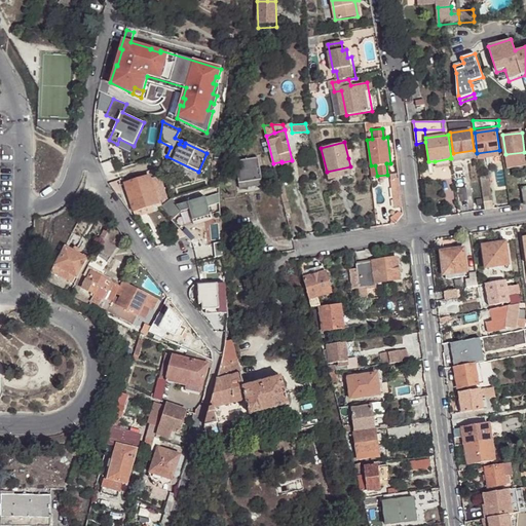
[(474,150),(453,153),(452,153),(453,160),(476,157),(474,150)]
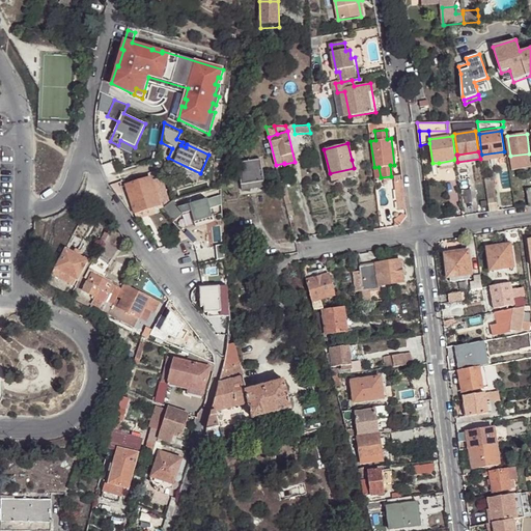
[(504,151),(481,155),(482,160),(505,157),(504,151)]
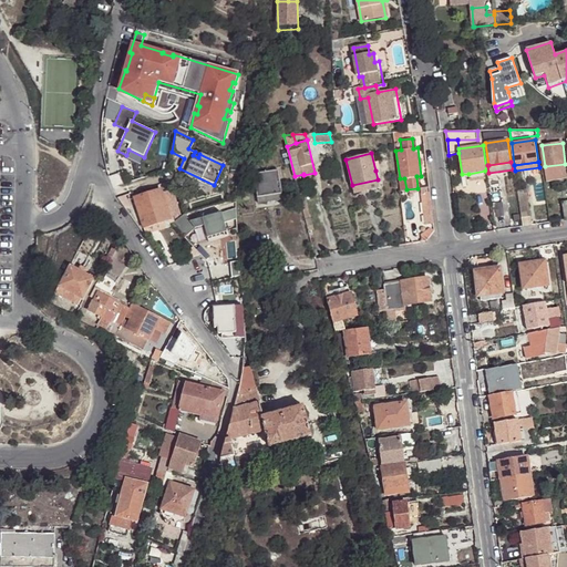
[(566,176),(565,164),(545,166),(547,181),(566,177),(566,176)]
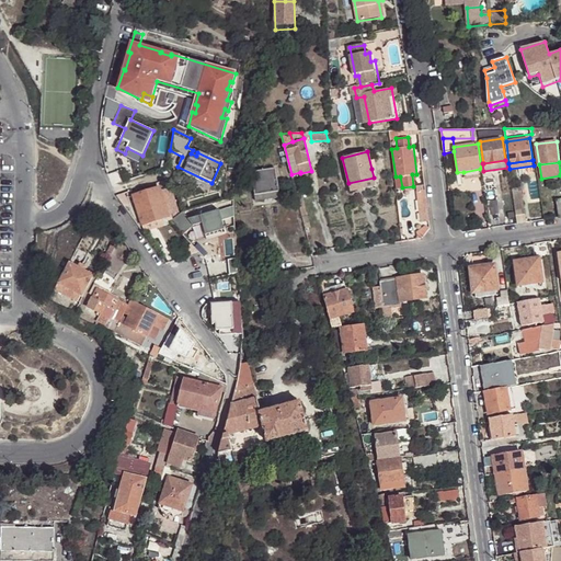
[(167,168),(136,178),(139,187),(170,179),(167,168)]
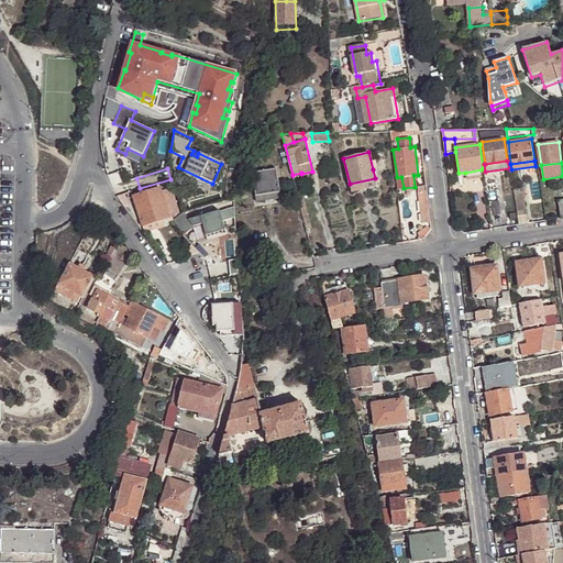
[(277,173),(253,175),(255,199),(280,196),(277,173)]
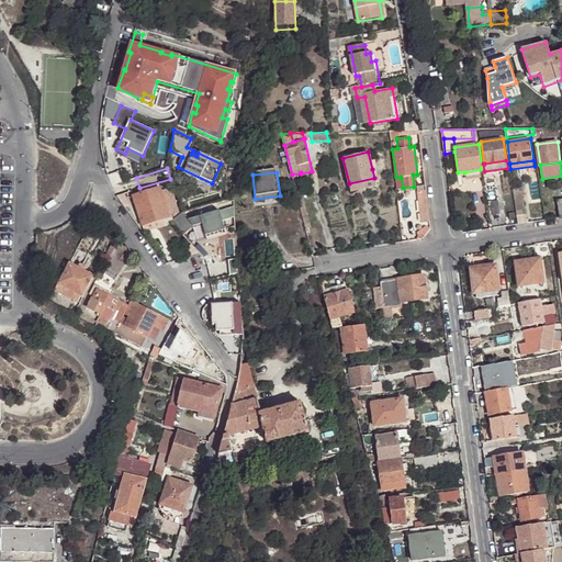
[(374,178),(349,183),(350,190),(375,186),(374,178)]
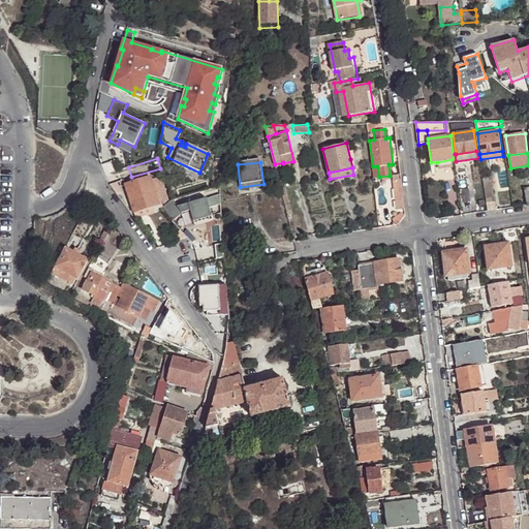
[(437,180),(453,178),(452,169),(436,172),(437,180)]
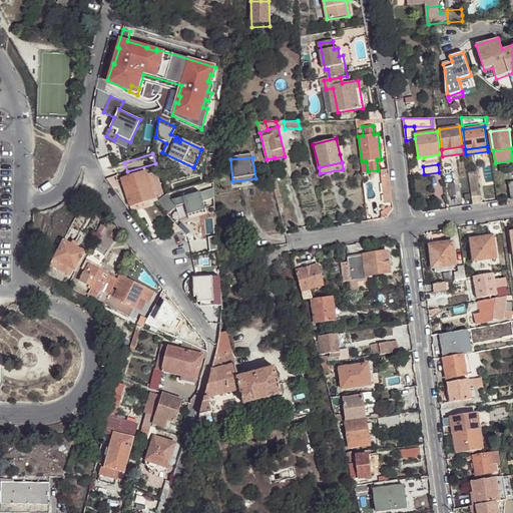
[(146,169),(122,178),(131,204),(155,195),(146,169)]
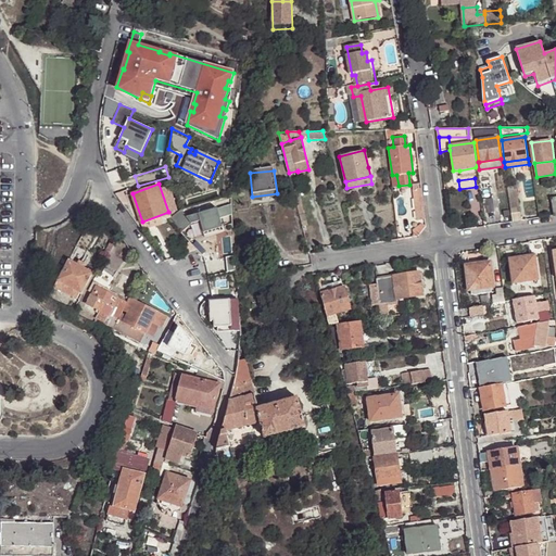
[(10,188),(1,188),(0,218),(0,217),(0,234),(10,234),(10,188)]
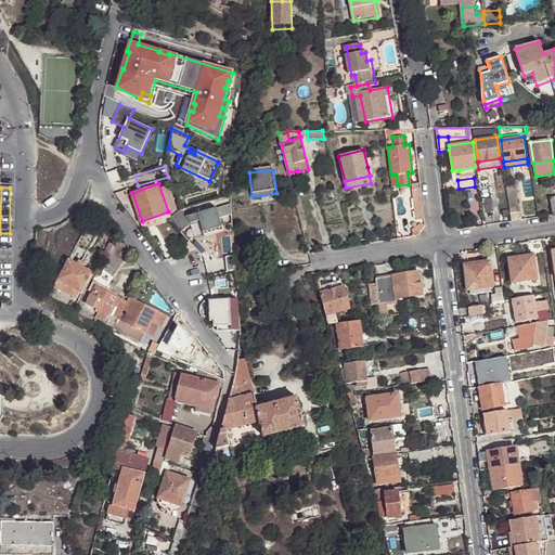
[(491,198),(482,199),(485,213),(493,213),(491,198)]
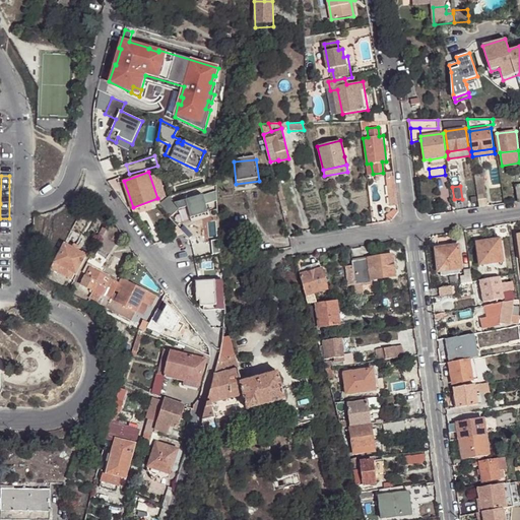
[(484,186),(476,187),(478,200),(486,198),(484,186)]
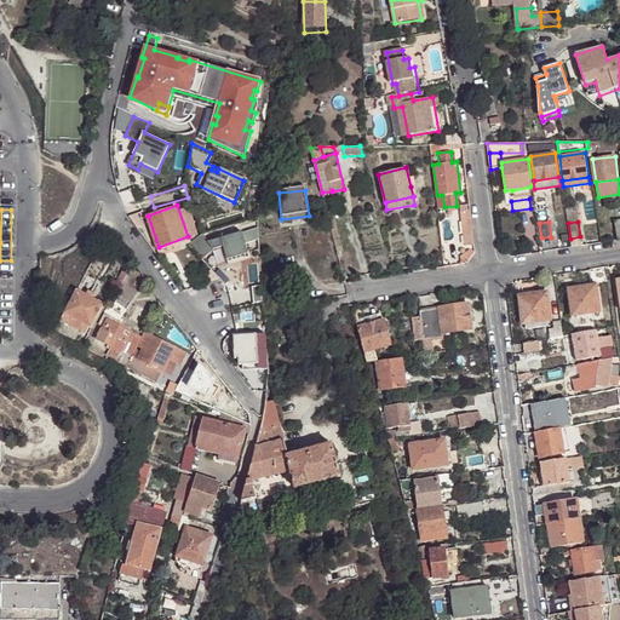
[(189,242),(185,244),(188,246),(200,259),(212,250),(222,246),(227,264),(248,258),(244,242),(258,239),(257,230),(257,228),(207,242),(202,234),(200,235),(191,241),(189,242)]
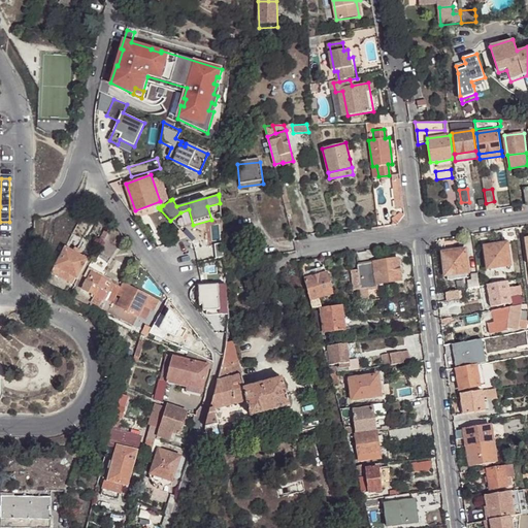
[(161,206),(160,201),(135,210),(137,217),(160,209),(158,207),(161,206)]
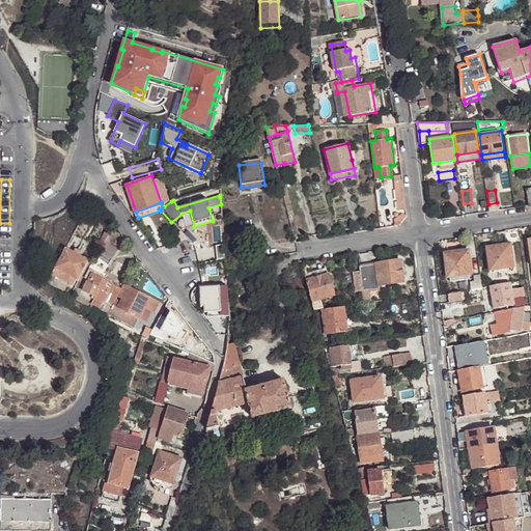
[(497,202),(488,204),(490,212),(498,211),(497,202)]
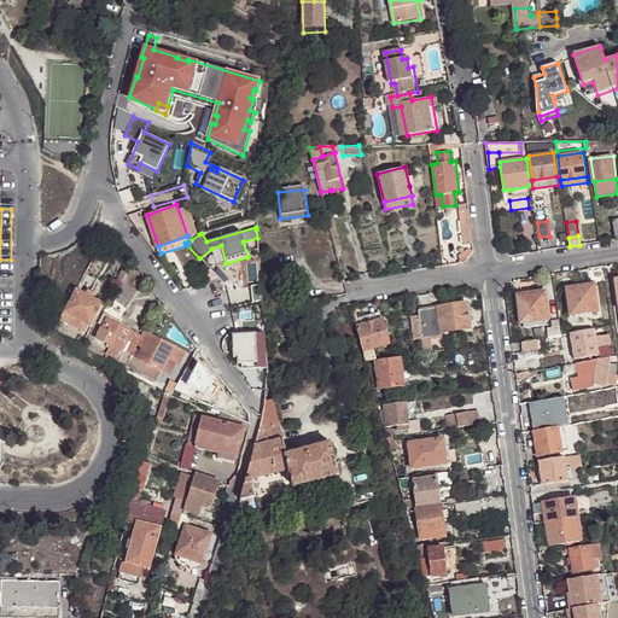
[(471,246),(464,256),(464,262),(465,262),(476,250),(471,246)]
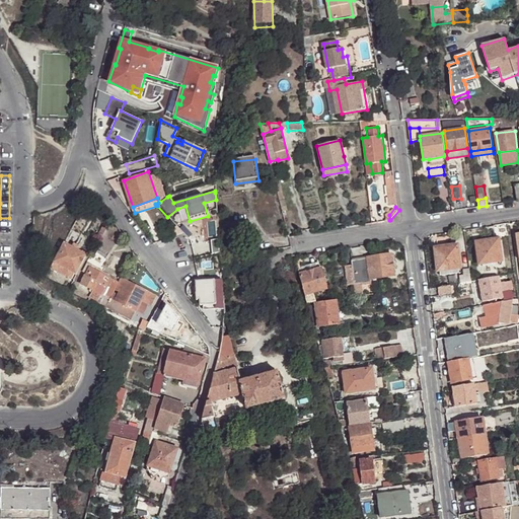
[(220,234),(230,233),(228,220),(219,221),(220,234)]
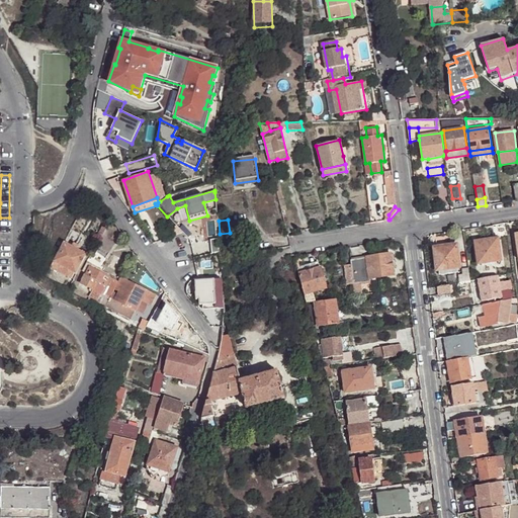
[(502,261),(498,238),(476,242),(479,264),(493,262),(502,261)]
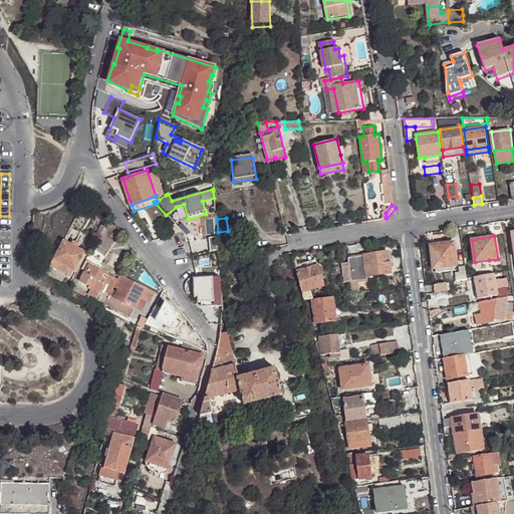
[(63,240),(49,265),(70,276),(73,271),(74,271),(85,252),(77,247),(70,244),(63,240)]
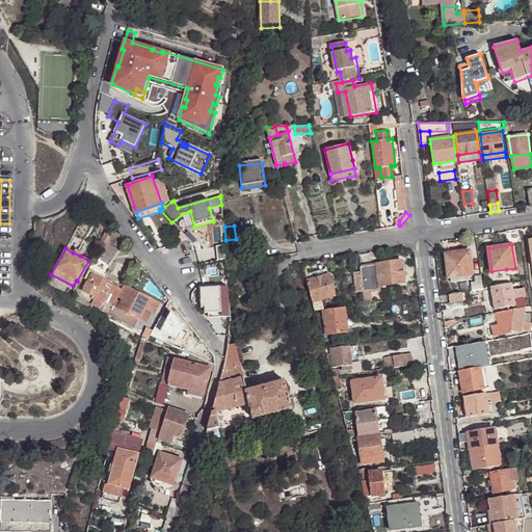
[(472,274),(470,251),(446,255),(449,277),(472,274)]
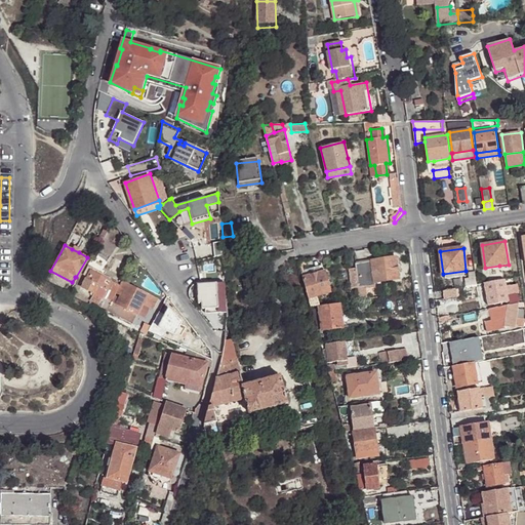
[(355,263),(358,287),(375,285),(375,282),(399,279),(397,257),(355,263)]
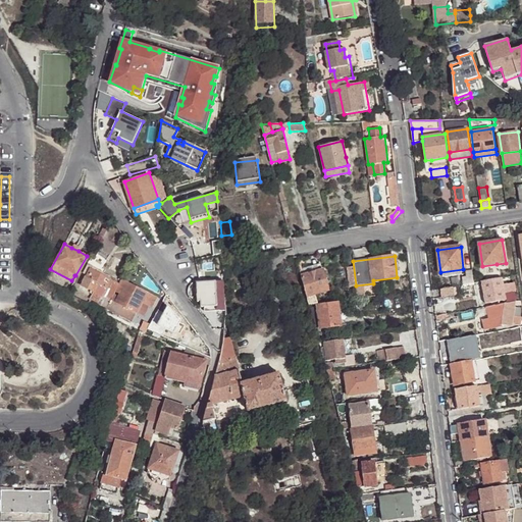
[(102,302),(107,305),(118,284),(91,269),(92,267),(88,264),(82,275),(86,276),(81,285),(100,296),(98,300),(102,302)]
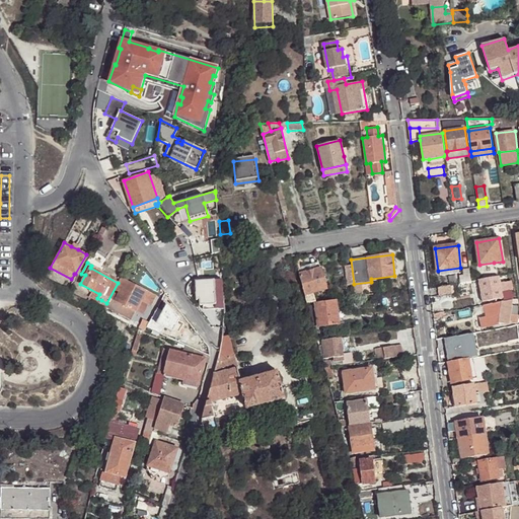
[(298,270),(299,275),(320,270),(319,265),(298,270)]
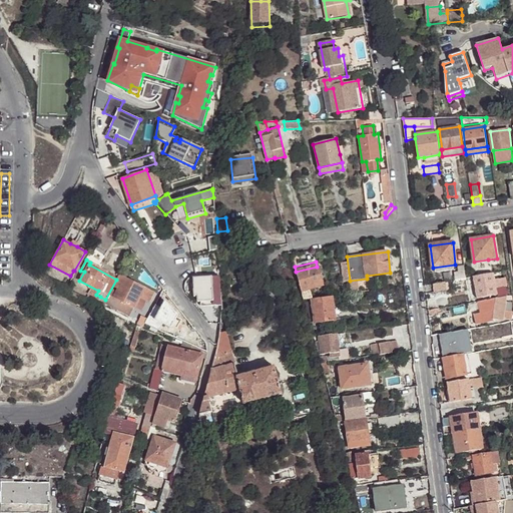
[(296,272),(301,292),(309,290),(322,286),(317,267),(296,272)]
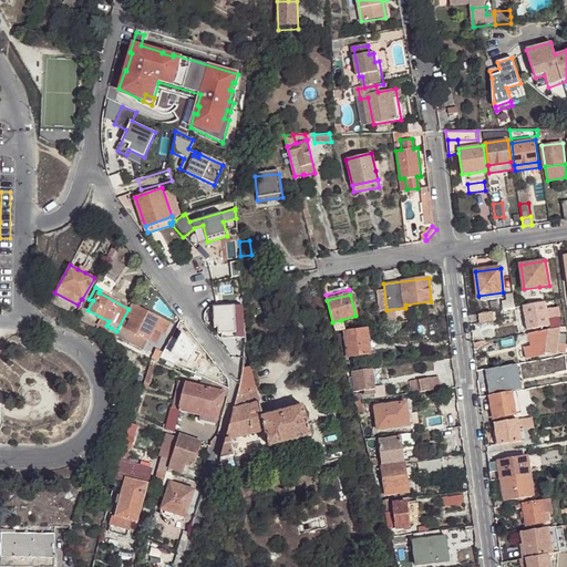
[(508,308),(515,307),(514,300),(509,301),(502,301),(503,309),(508,308)]
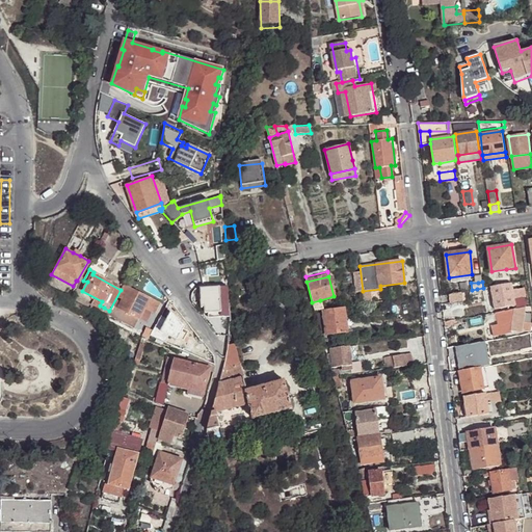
[(513,289),(512,283),(503,285),(493,287),(490,287),(495,309),(515,306),(514,297),(513,289)]
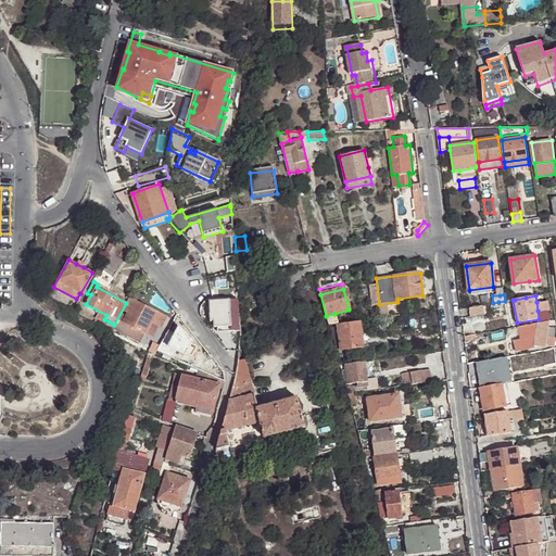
[(114,325),(112,329),(140,342),(151,321),(162,327),(166,317),(129,298),(126,303),(114,325)]
